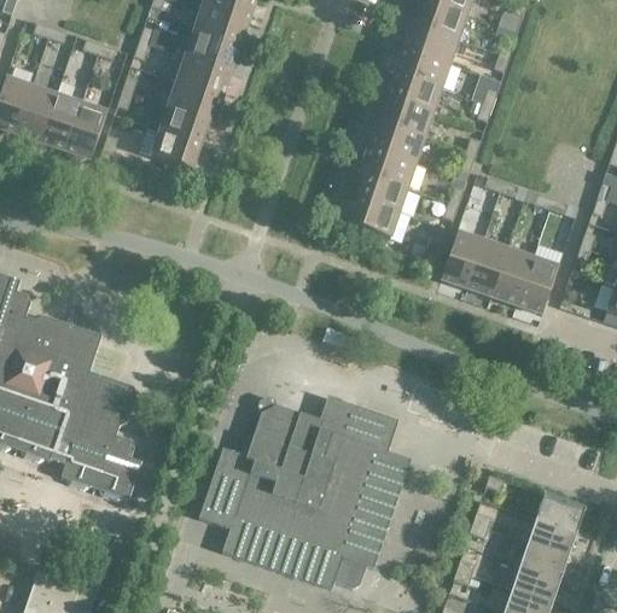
[(5,0),(3,10),(12,13),(17,0),(5,0)]
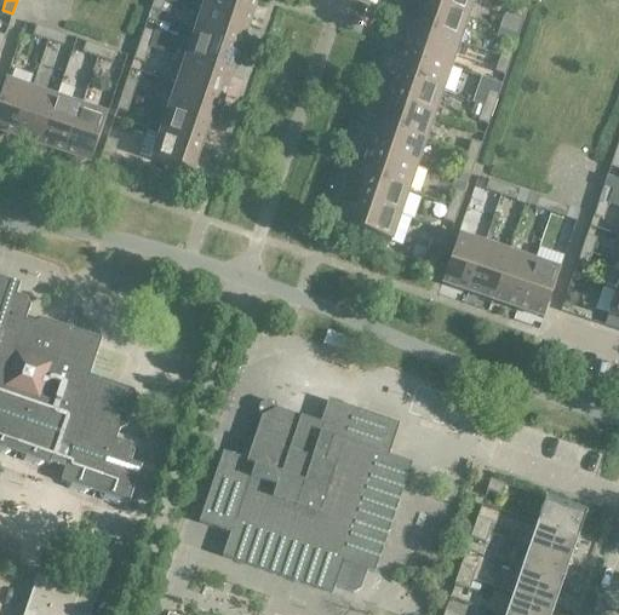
[(204,0),(202,6),(248,22),(256,0),(204,0)]
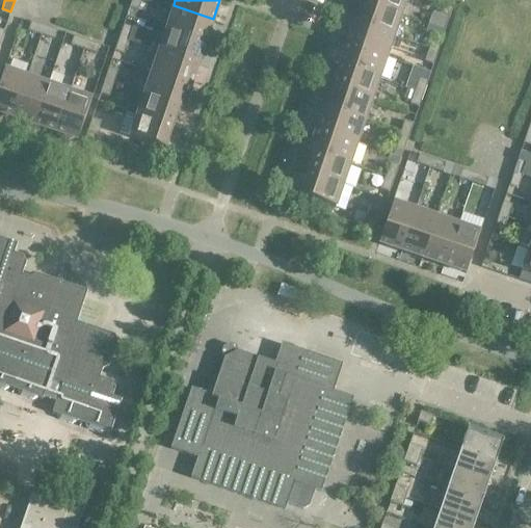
[(366,0),(360,20),(359,21),(394,33),(401,11),(369,0),(366,0)]
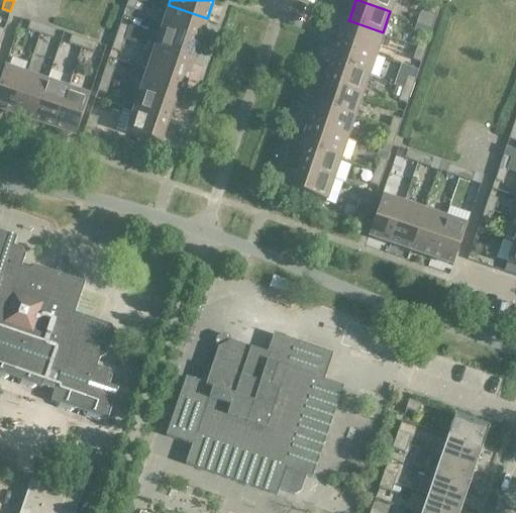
[(358,0),(390,11),(394,0),(358,0)]
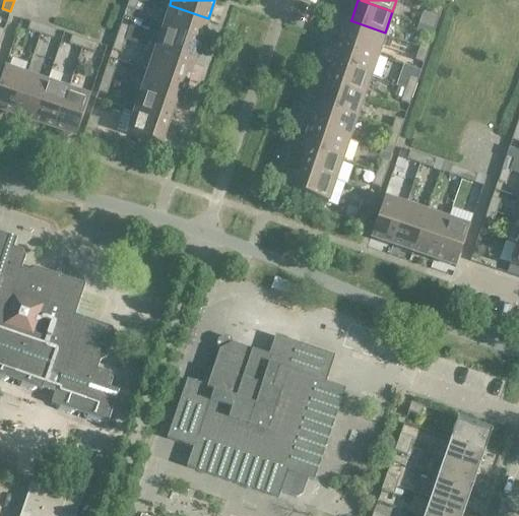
[(432,10),(440,13),(444,1),(441,0),(435,0),(432,10)]
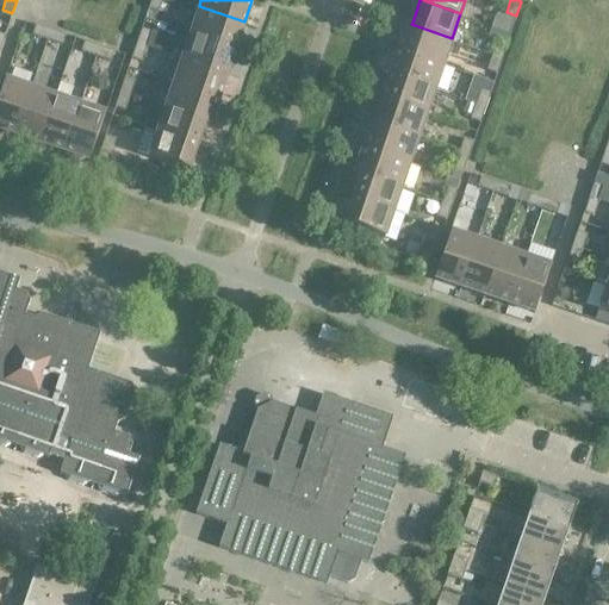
[(244,22),(199,6),(191,30),(236,45),(244,22)]
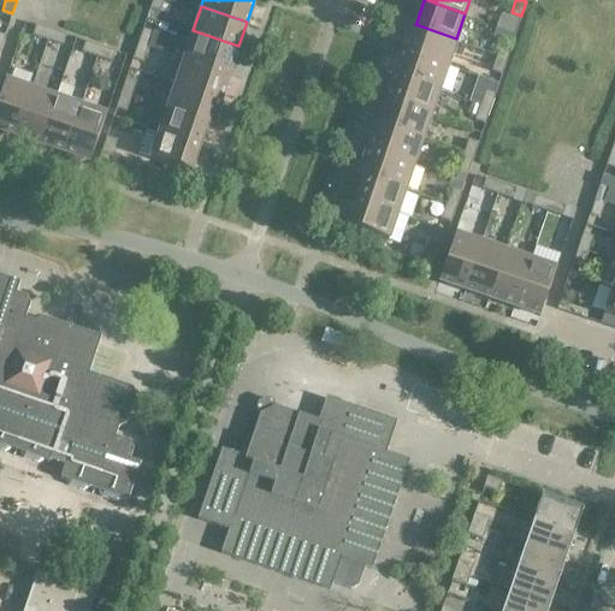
[(411,21),(408,27),(402,47),(448,63),(456,39),(415,24),(417,23),(411,21)]
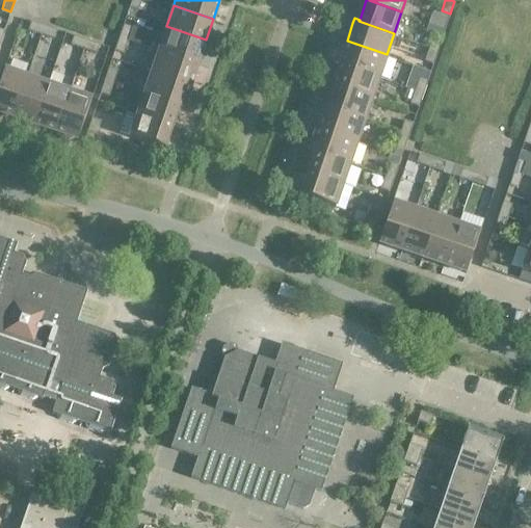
[(45,23),(31,19),(29,27),(42,31),(45,23)]
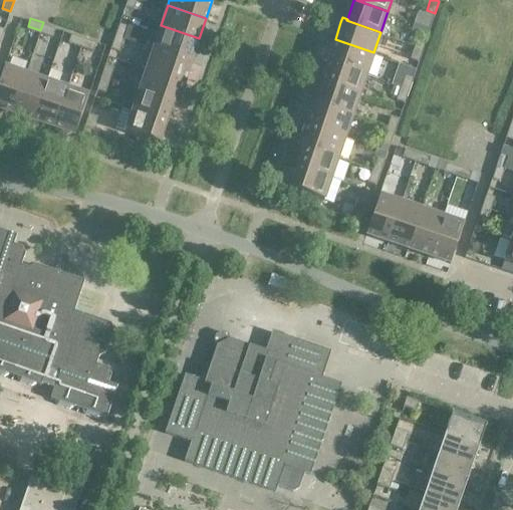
[(127,23),(119,21),(115,33),(123,36),(127,23)]
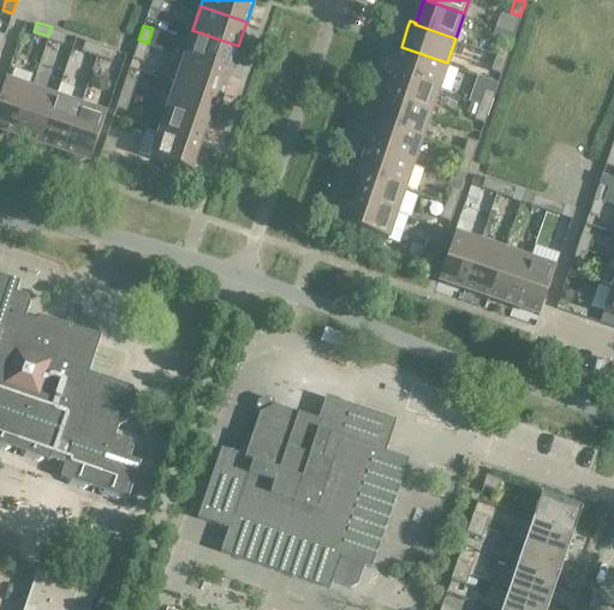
[(66,31),(52,27),(48,36),(63,42),(66,31)]
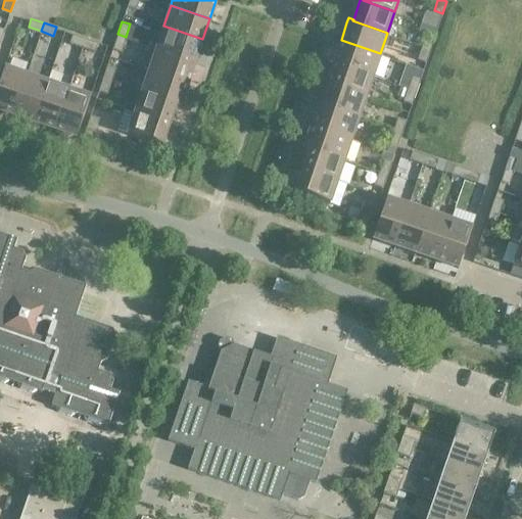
[(202,39),(163,26),(156,47),(195,60),(202,39)]
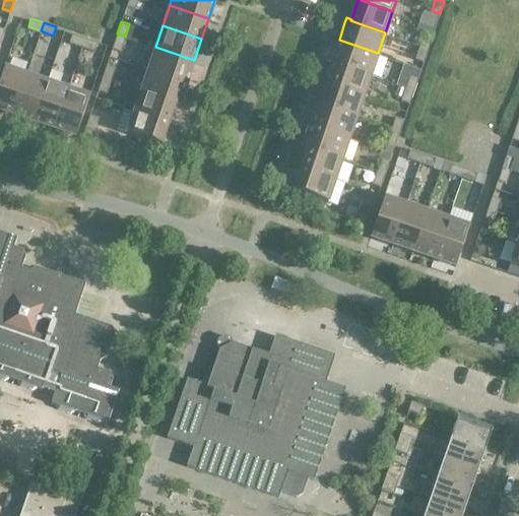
[(425,31),(419,44),(429,47),(433,35),(425,31)]
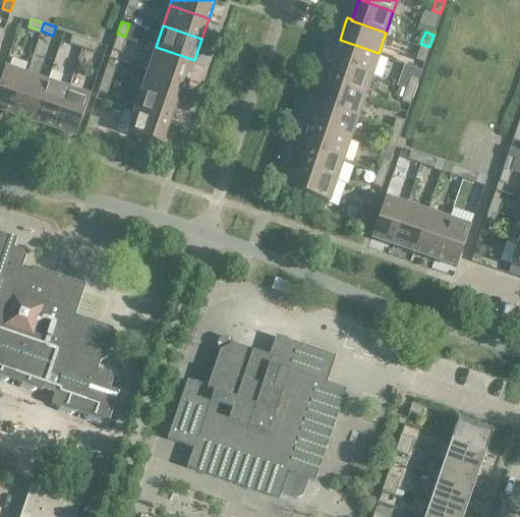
[(85,37),(72,33),(69,41),(82,45),(85,37)]
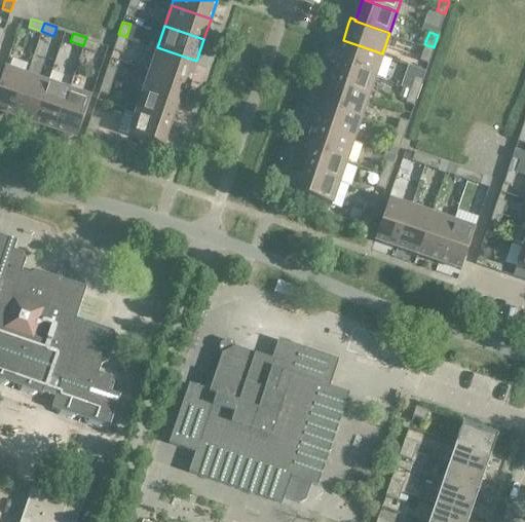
[(126,37),(118,34),(114,47),(122,49),(126,37)]
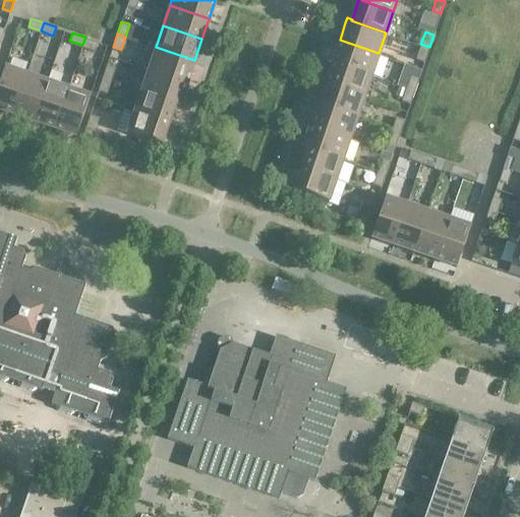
[(98,41),(85,37),(82,45),(95,49),(98,41)]
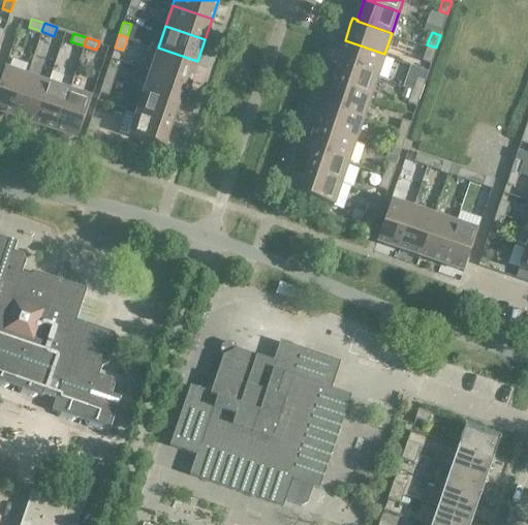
[(384,54),(345,40),(338,61),(377,74),(384,54)]
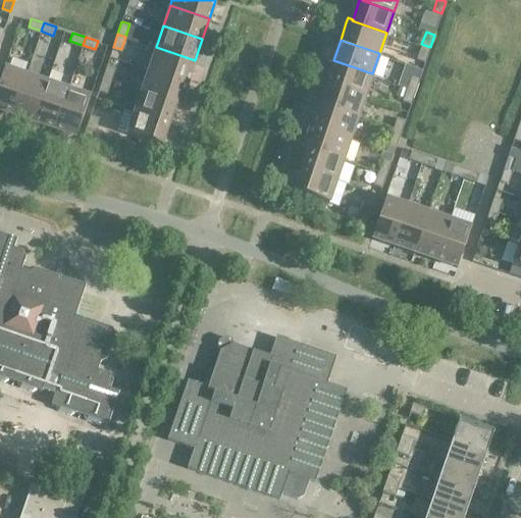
[(430,47),(421,44),(417,57),(426,60),(430,47)]
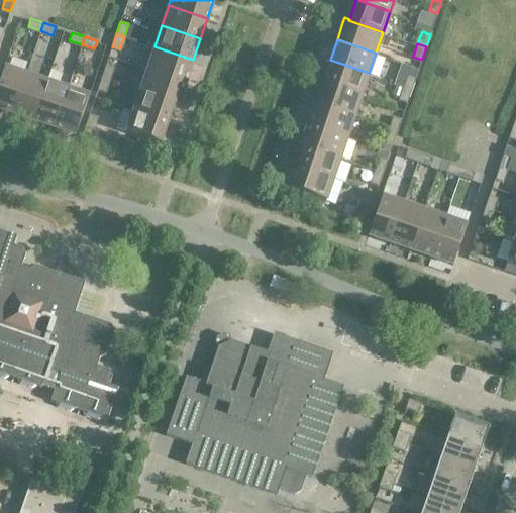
[(193,60),(155,46),(147,67),(186,81),(193,60)]
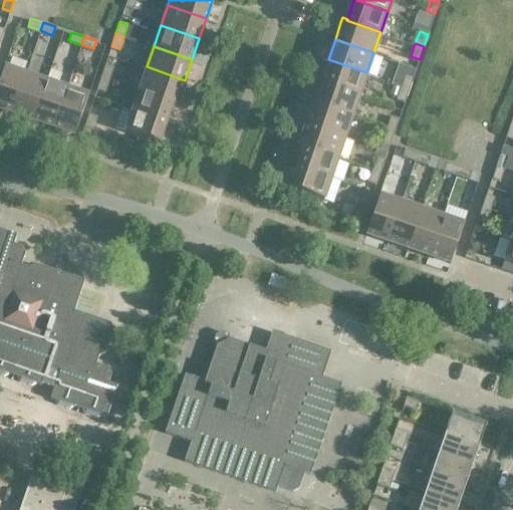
[(366,72),(328,59),(321,80),(359,93),(366,72)]
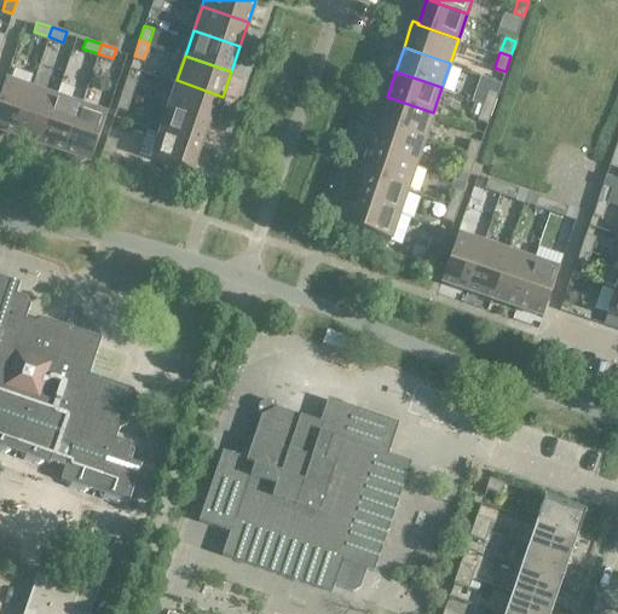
[(137,77),(127,74),(122,90),(132,93),(137,77)]
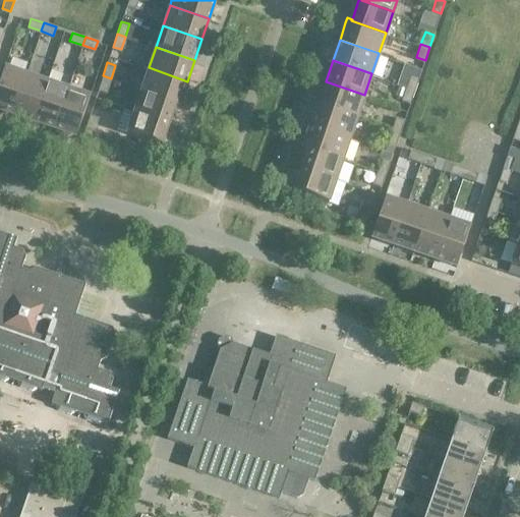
[(26,72),(5,65),(0,78),(0,107),(13,112),(26,72)]
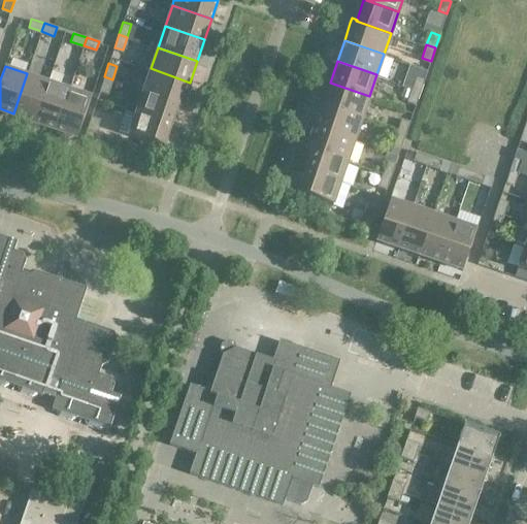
[(190,83),(151,68),(143,90),(178,102),(178,103),(183,104),(190,83)]
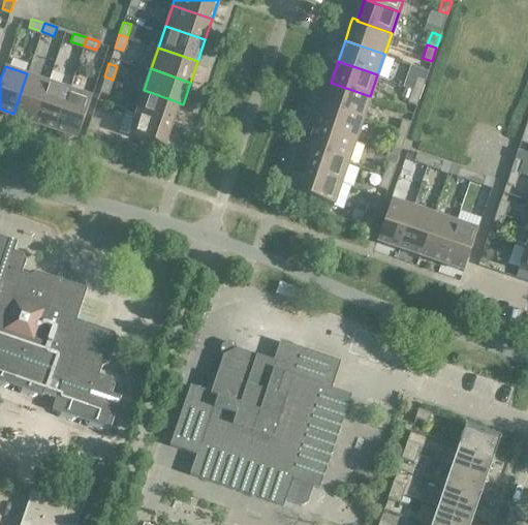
[(48,81),(27,73),(13,114),(34,121),(48,81)]
